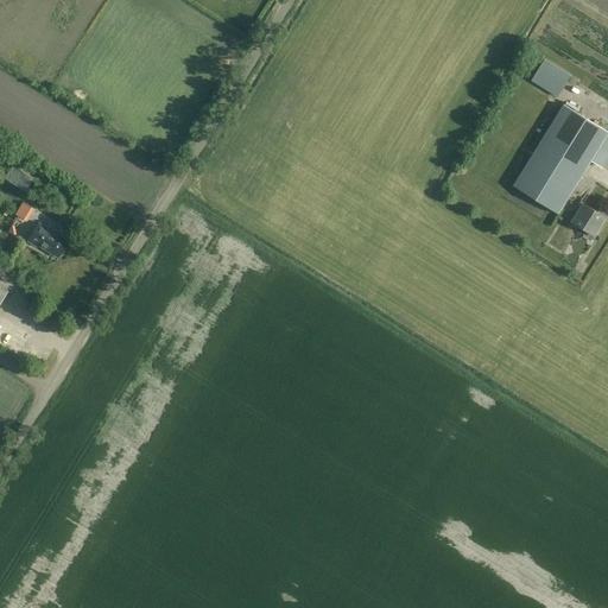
[(513,187),(558,215),(607,134),(607,132),(564,105),(513,187)]
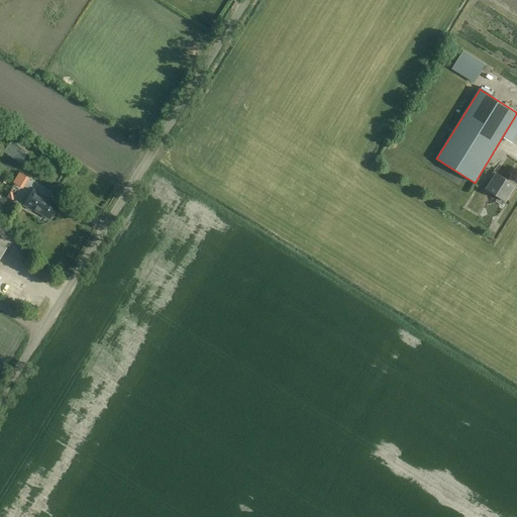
[(28,151),(11,139),(4,149),(21,162),(28,151)]
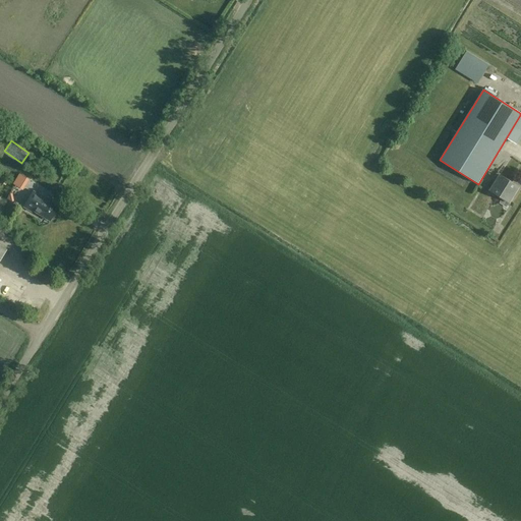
[(519,187),(500,175),(490,190),(510,203),(519,187)]
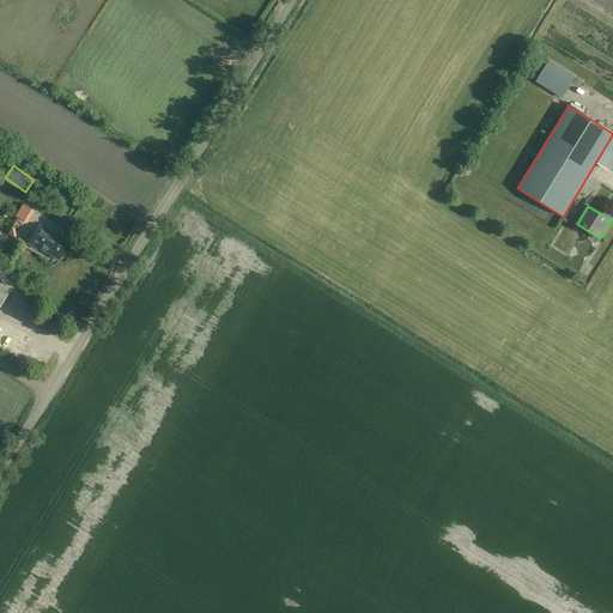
[(516,217),(508,223),(515,232),(523,226),(516,217)]
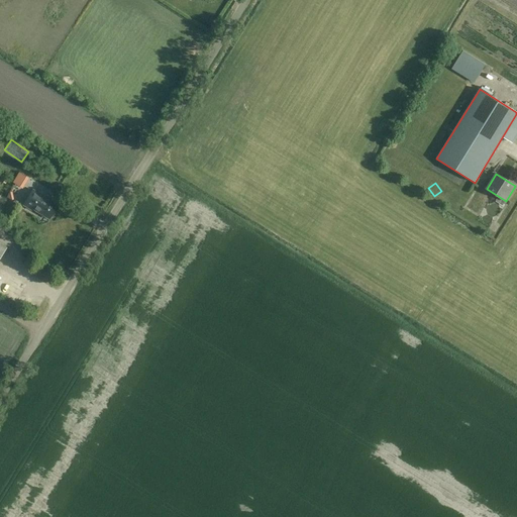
[(50,219),(59,206),(32,190),(23,204),(32,210),(33,208),(50,219)]
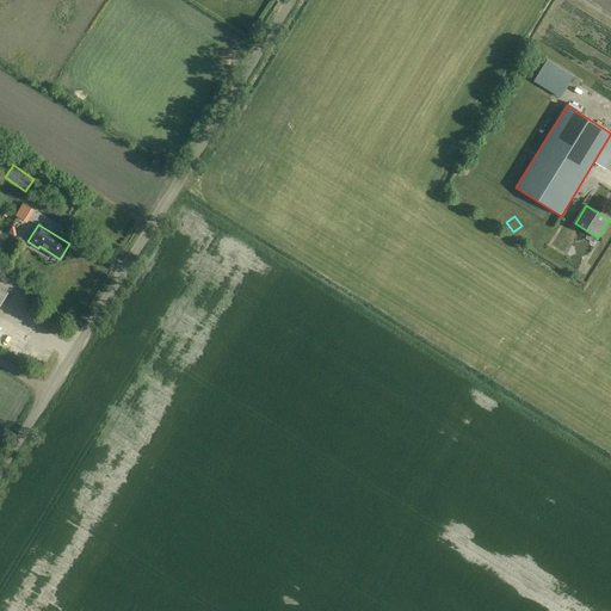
[(0,255),(6,260),(20,239),(13,234),(0,254),(0,255)]
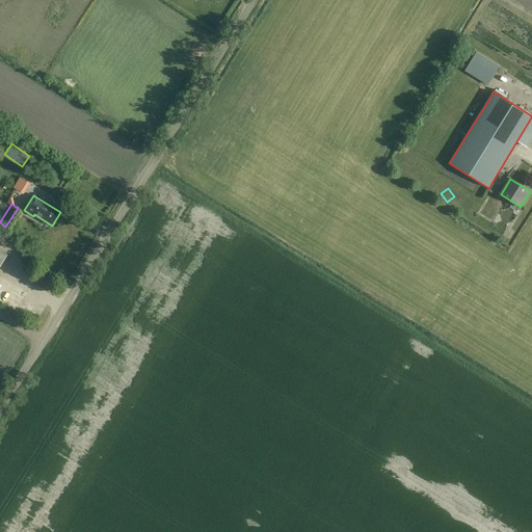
[(11,298),(19,302),(24,294),(2,282),(0,286),(0,295),(9,301),(11,298)]
